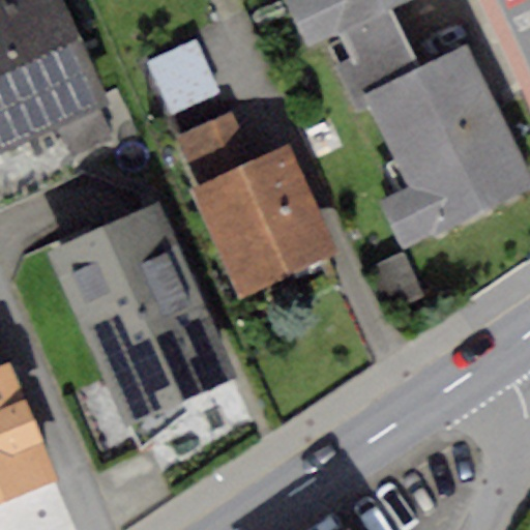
[(63,0),(0,0),(0,142),(56,118),(72,154),(122,134),(63,0)]
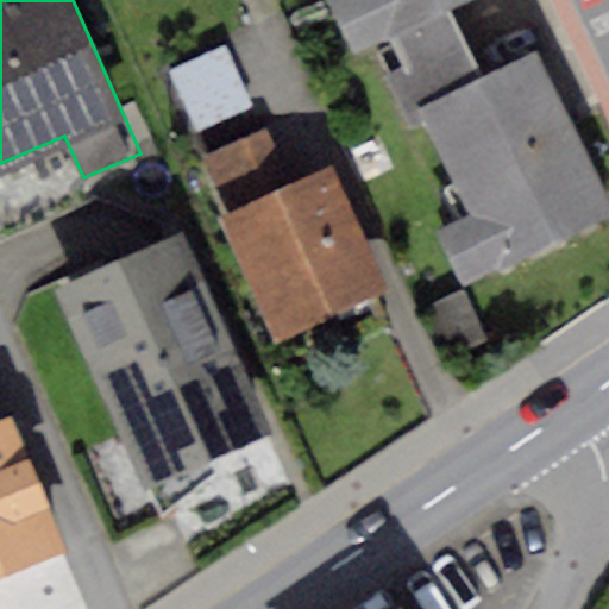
[(459,0),(324,0),(349,52),(388,33),(447,6),(459,0)]
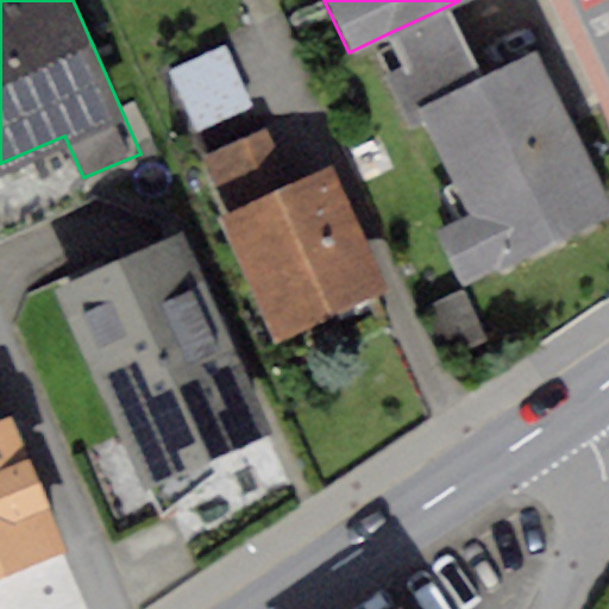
[(421,105),(481,76),(447,6),(388,33),(405,67),(387,76),(403,113),(421,105)]
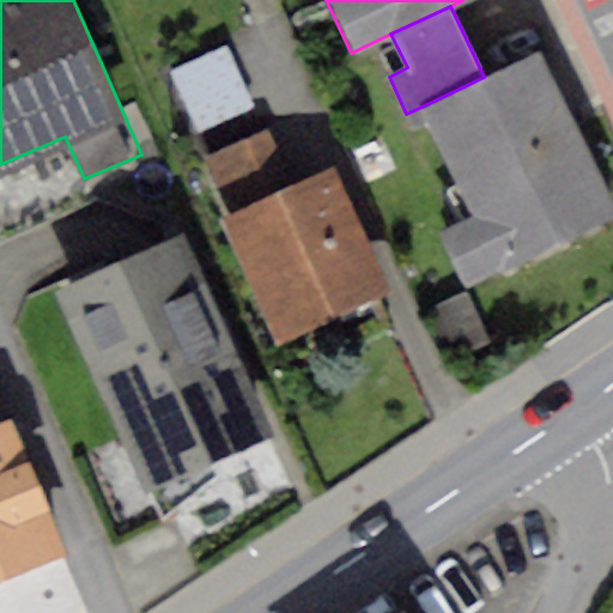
[(226,47),(170,72),(199,133),(254,108),(226,47)]
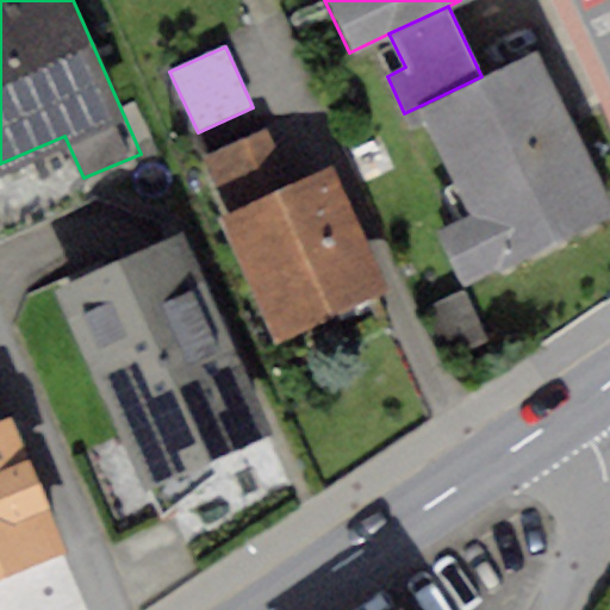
[(481,76),(422,105),(475,212),(436,231),(465,290),(609,218),(609,198),(536,49),(481,76)]
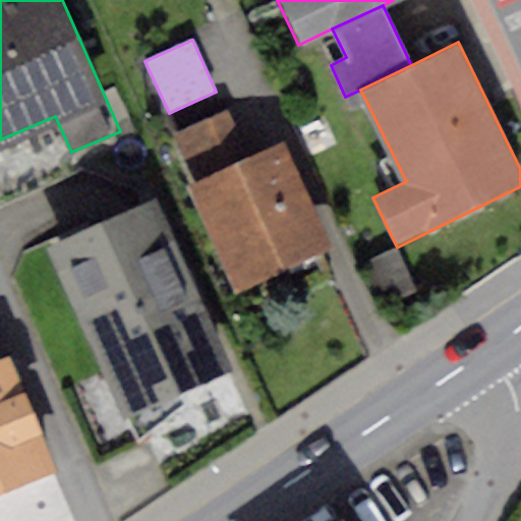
[(196,182),(181,189),(229,295),(330,249),(282,143),(247,160),(226,114),(176,136),(196,182)]
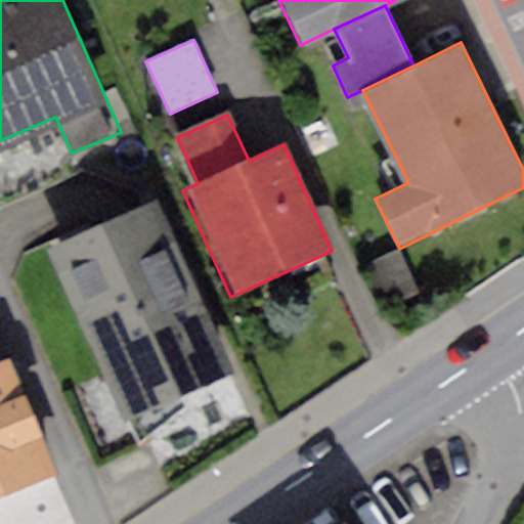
[(153,205),(45,255),(123,421),(230,370),(153,205)]
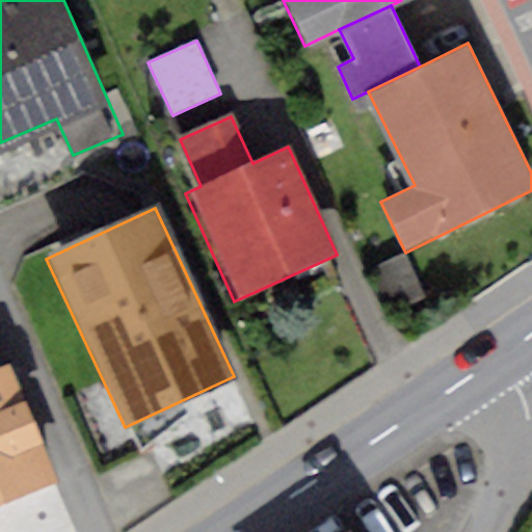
[(402,254),(368,271),(391,316),(425,298),(402,254)]
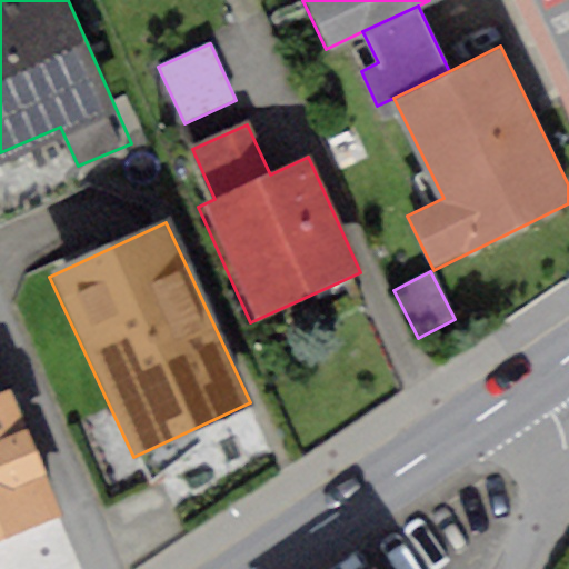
[(0,540),(62,516),(10,386),(0,390),(0,540)]
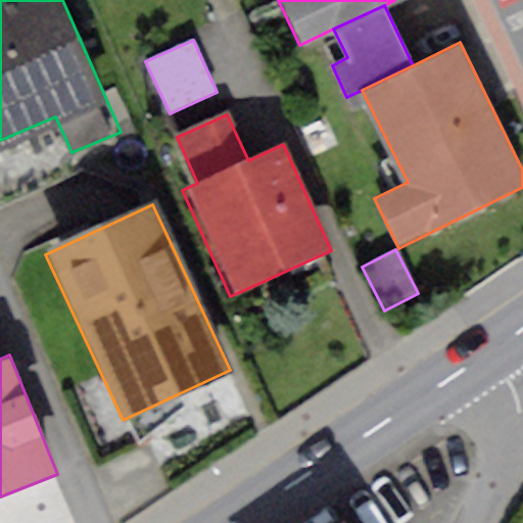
All buildings are outlined.
